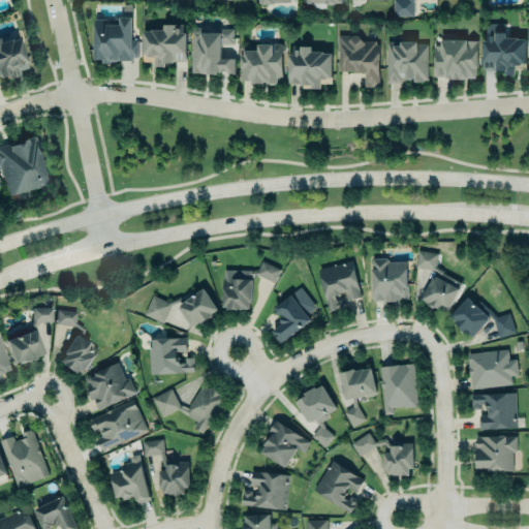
[(414,0),(414,14),(394,16),(394,0),(414,0)]
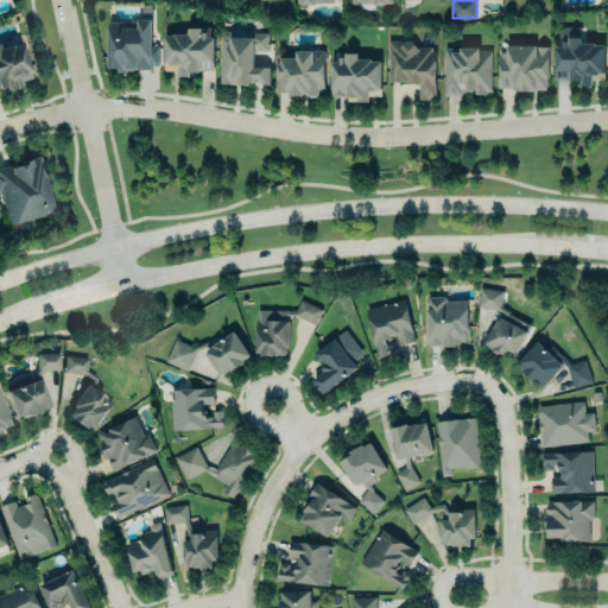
[(107,68),(116,68),(116,71),(128,73),(128,69),(134,69),(135,68),(152,69),(152,65),(158,65),(159,44),(152,44),(152,17),(137,17),(137,18),(131,18),(131,25),(122,25),(122,19),(108,19),(107,68)]
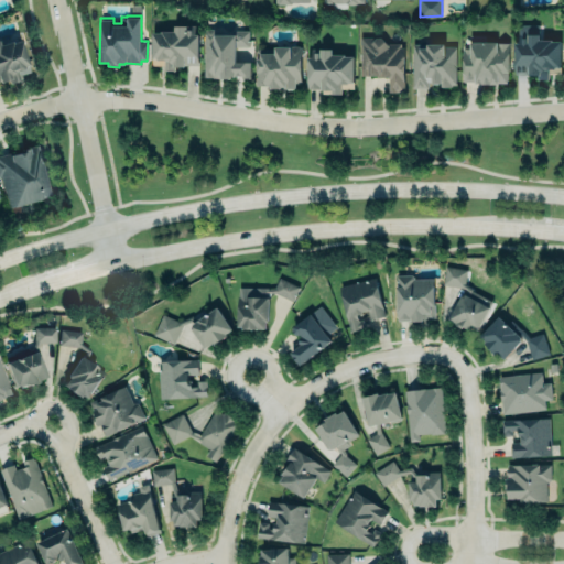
[(561,68),(561,41),(539,41),(539,24),(516,24),(516,74),(538,74),(538,79),(549,79),(549,68),(561,68)]
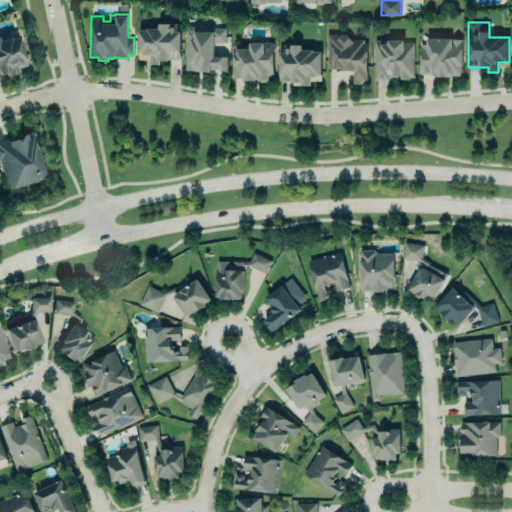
[(137,55),(148,55),(148,64),(158,64),(158,60),(179,60),(179,23),(157,23),(157,29),(137,29),(137,55)]
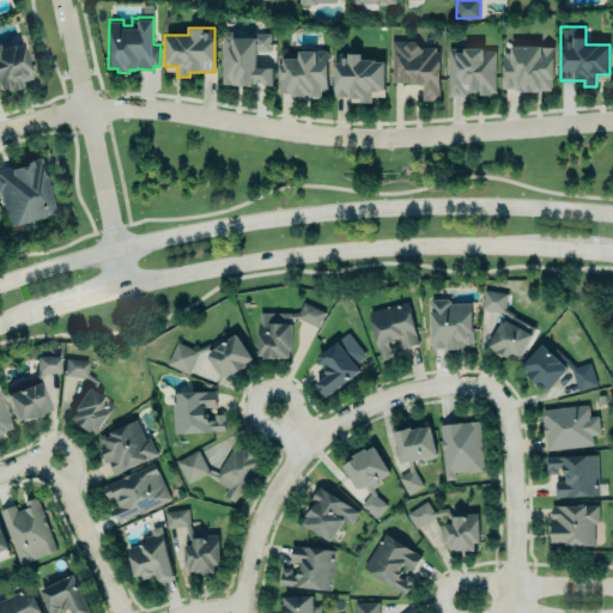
[(271,32),(252,32),(252,36),(235,36),(235,32),(234,32),(231,31),(228,30),(225,31),(224,32),(222,32),(222,84),(250,84),(252,82),(263,82),(263,84),(272,84),(272,66),(255,66),(256,50),(269,50),(271,32)]
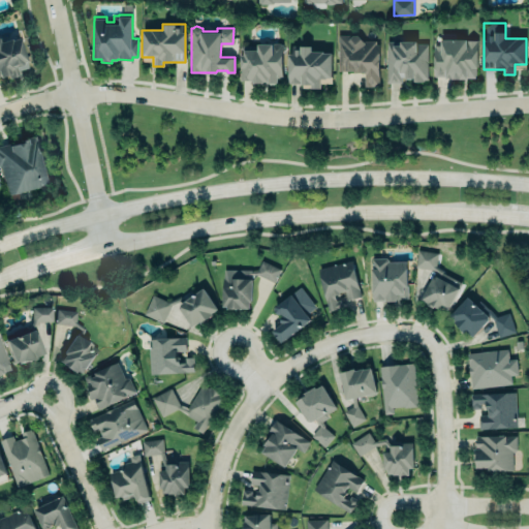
[(338,34),(338,69),(353,69),(353,71),(365,71),(365,85),(379,86),(379,43),(376,43),(376,40),(364,40),(358,34),(338,34)]
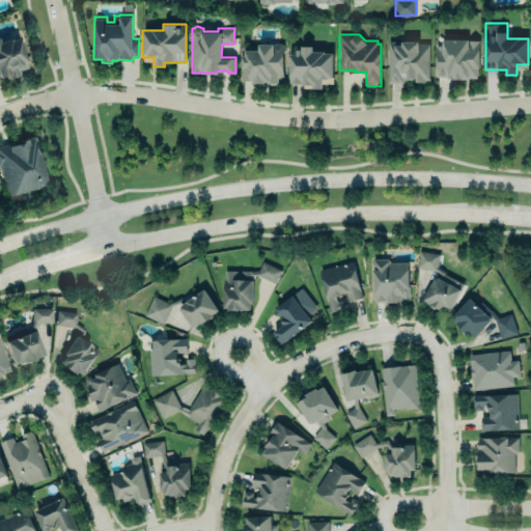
[(17,37),(10,39),(8,38),(0,40),(0,74),(7,73),(8,77),(18,75),(16,68),(25,66),(17,37)]
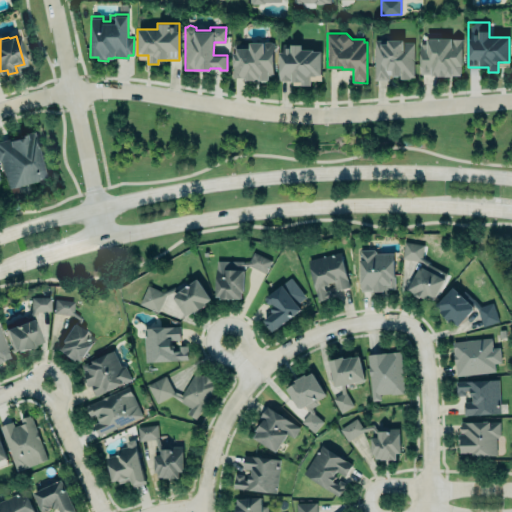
[(375,39),(375,79),(388,79),(388,74),(399,74),(399,78),(408,78),(410,76),(414,76),(414,41),(404,41),(404,38),(387,38),(387,42),(381,42),(381,39),(375,39)]
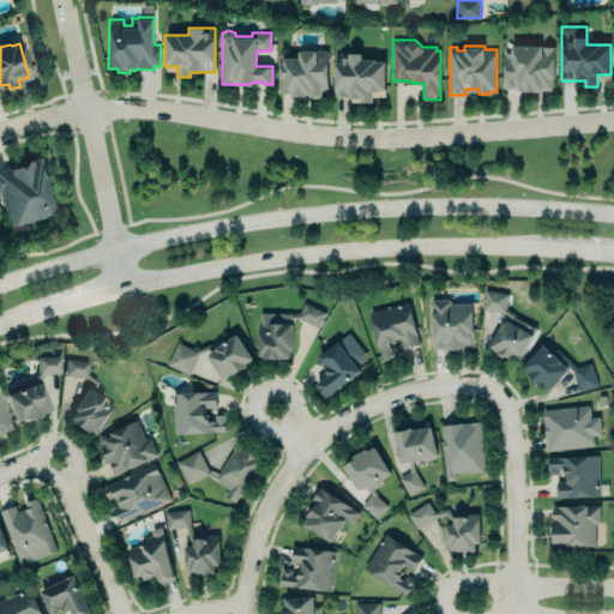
[(503,90),(553,91),(554,48),(504,47),(503,90)]
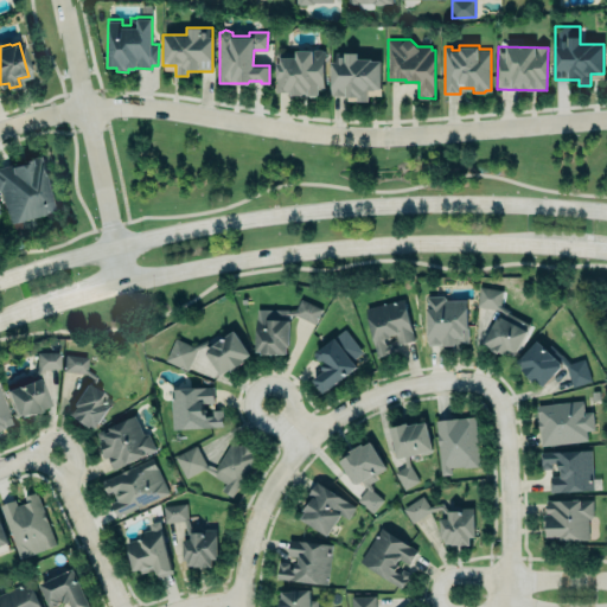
[(324,50),(323,50),(320,49),(317,49),(312,49),(296,49),(296,56),(280,56),(280,62),(276,62),(276,91),(291,91),(291,94),(302,94),(302,91),(306,91),(306,95),(308,95),(310,96),(314,96),(315,94),(318,94),(318,89),(324,89),(324,50)]
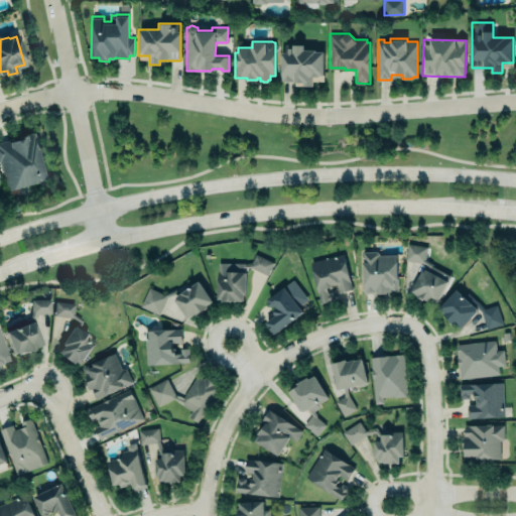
[(284,42),(284,50),(281,50),(281,80),(294,80),(294,85),(312,85),(312,80),(323,80),(323,74),(324,74),(324,50),(315,50),(315,48),(304,48),(304,43),(284,42)]
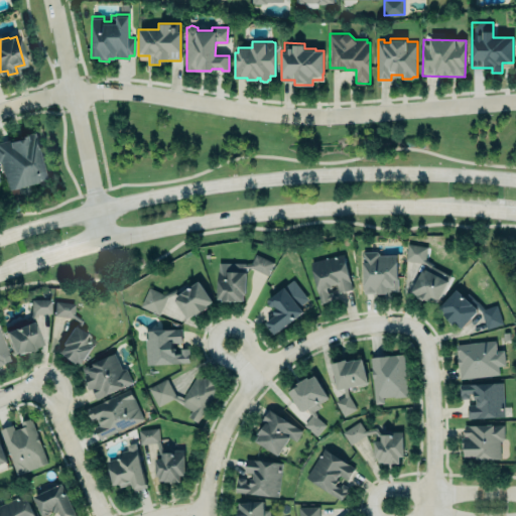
[(35,131),(0,140),(0,159),(7,187),(47,176),(35,131)]
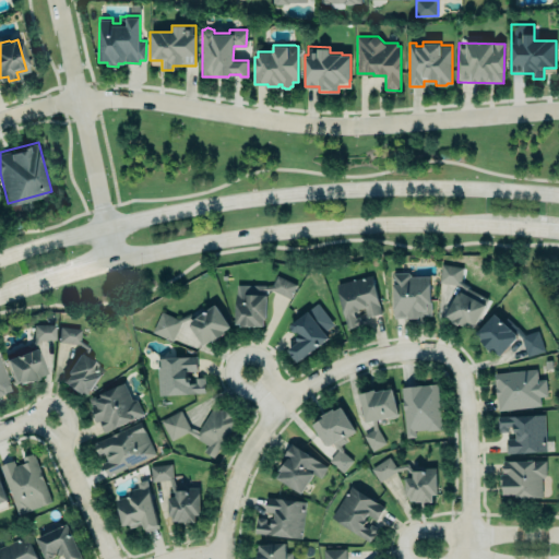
[(438,282),(454,285),(449,322),(478,326),(484,292),(459,288),(462,268),(441,264),(438,282)]
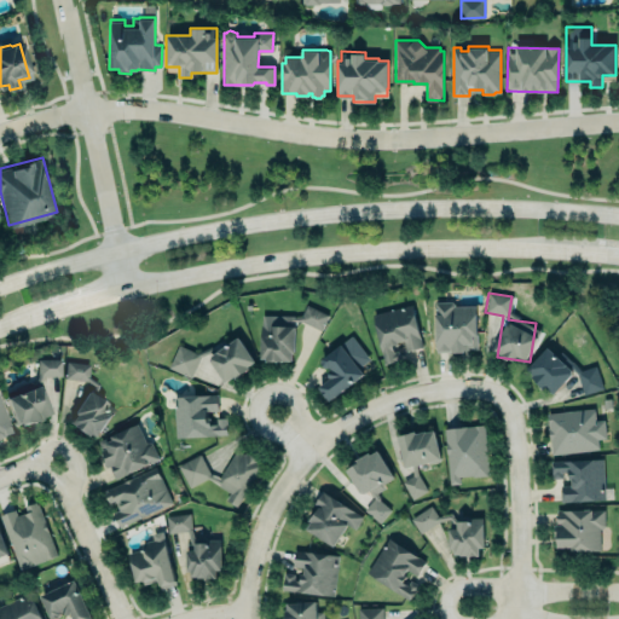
[(437,352),(462,351),(462,348),(476,348),(475,305),(455,305),(455,304),(451,300),(435,301),(437,352)]
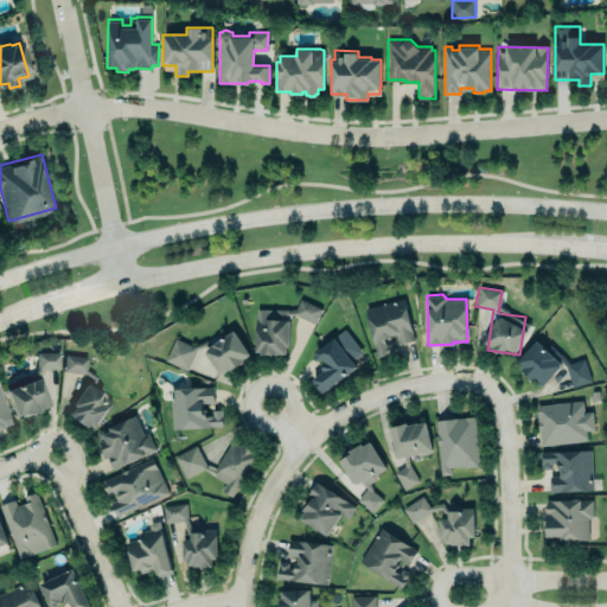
[(288,345),(286,347),(286,352),(262,352),(262,349),(256,349),(256,308),(295,308),(301,298),(323,308),(315,324),(295,313),(287,313),(288,345)]
